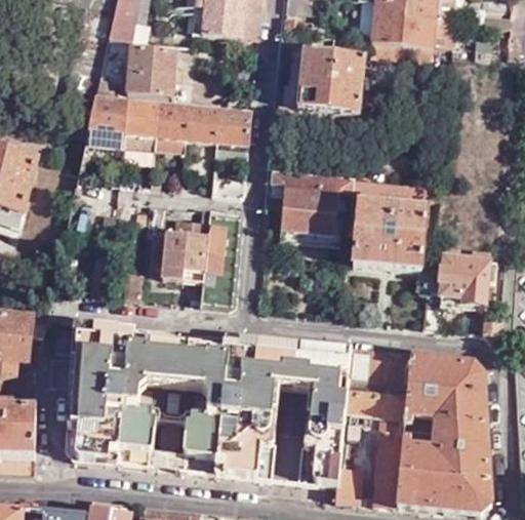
[(70,0),(85,3),(58,130),(86,137),(95,95),(98,79),(108,38),(115,0),(0,0),(0,4),(11,7),(12,0),(70,0)]
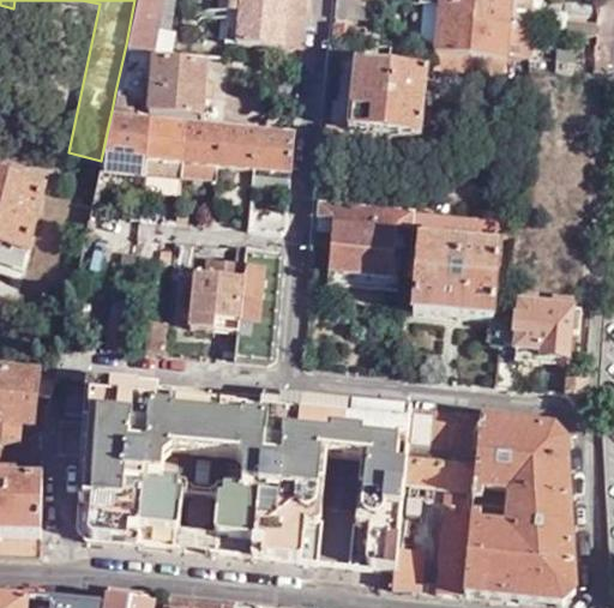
[(134,0),(126,44),(173,49),(175,28),(160,26),(163,0),(134,0)]
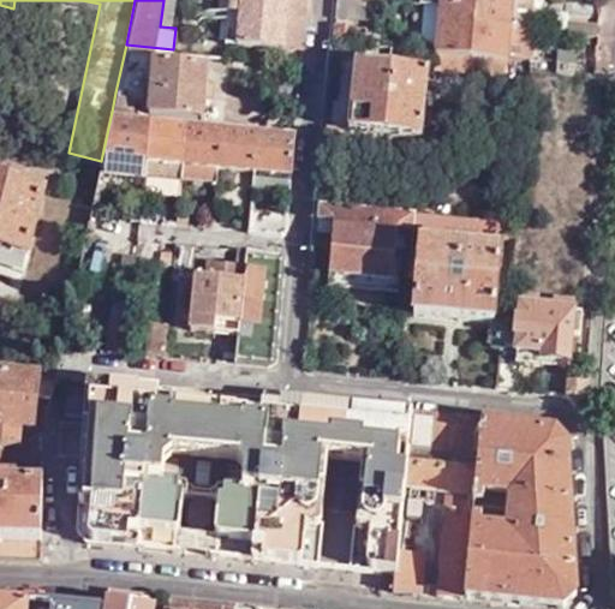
[(302,42),(305,0),(239,0),(236,41),(286,47),(302,42)]
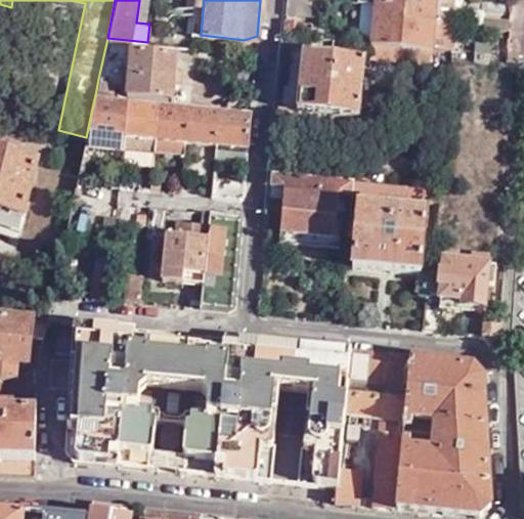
[(286,0),(285,12),(317,15),(317,10),(329,10),(330,0),(286,0)]
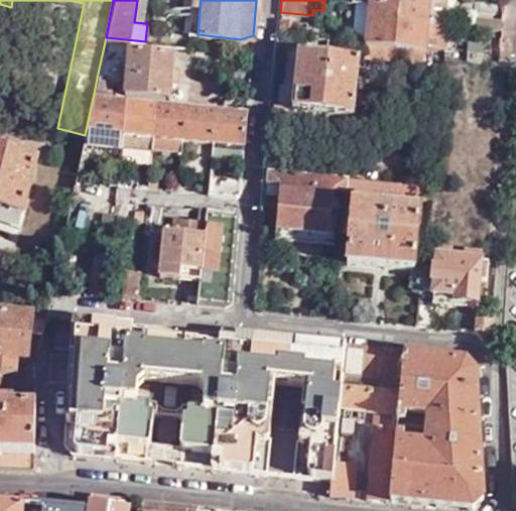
[(356,0),(346,0),(345,10),(354,11),(352,39),(365,41),(372,42),(394,44),(398,4),(356,0)]
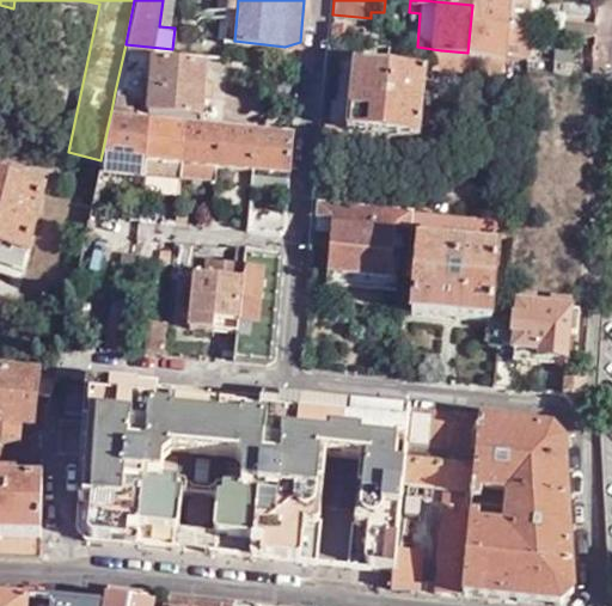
[(472,0),(472,5),(467,53),(503,56),(525,57),(527,57),(530,30),(526,29),(528,0),(472,0)]
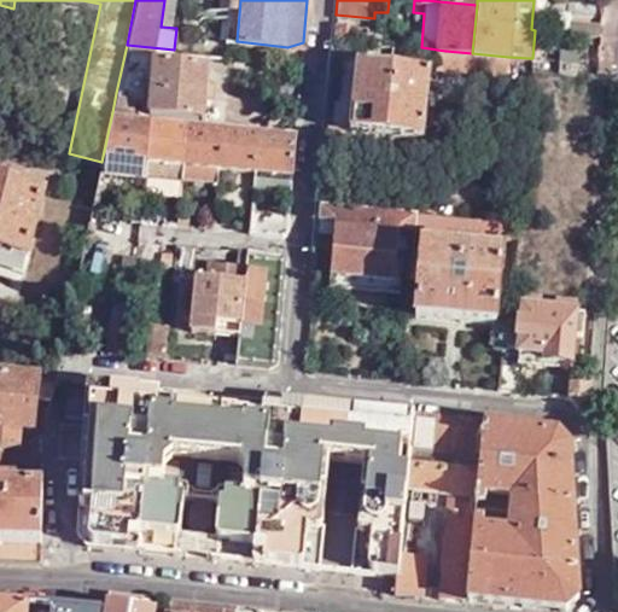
[(367,25),(334,23),(334,38),(380,42),(380,34),(367,33),(367,25)]
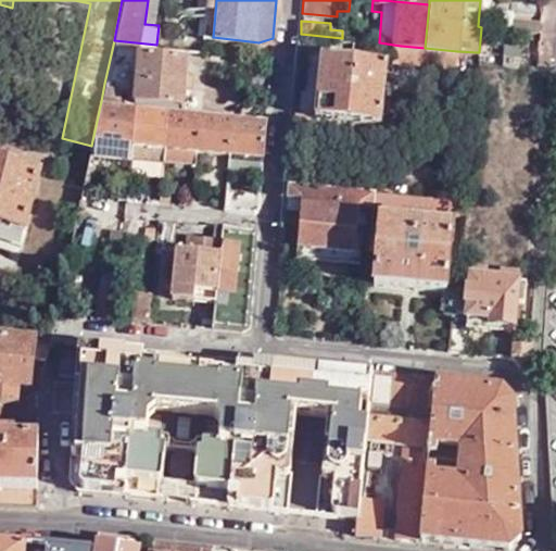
[(456,65),(457,51),(425,48),(401,46),(393,45),(392,60),(456,65)]
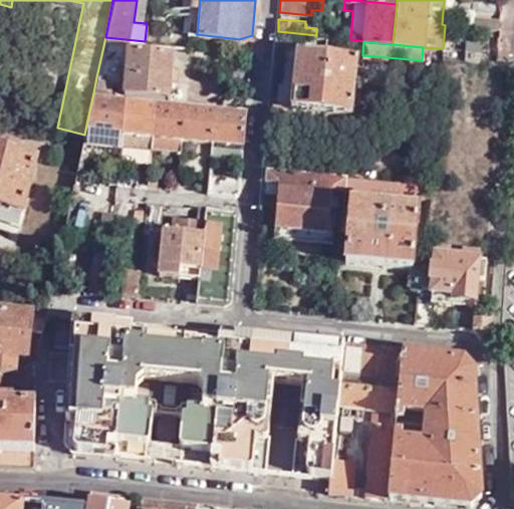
[(464,50),(479,52),(480,41),(465,41),(464,50)]
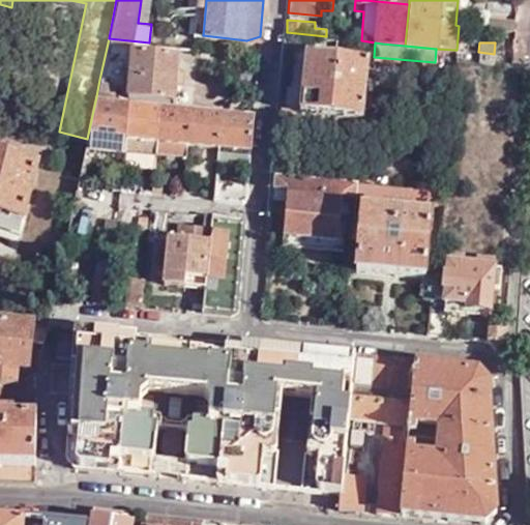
[(285,44),(284,56),(306,57),(302,111),(364,117),(370,60),(314,54),(314,46),(285,44)]
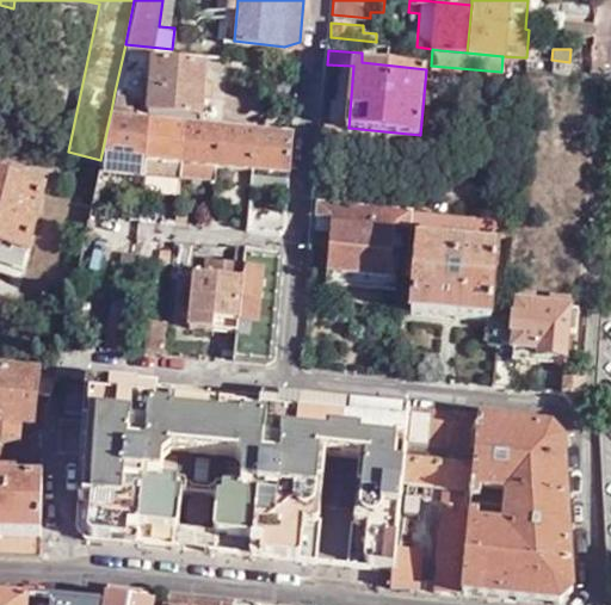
[(207,60),(155,55),(152,76),(146,75),(146,88),(150,90),(148,110),(203,116),(207,60)]
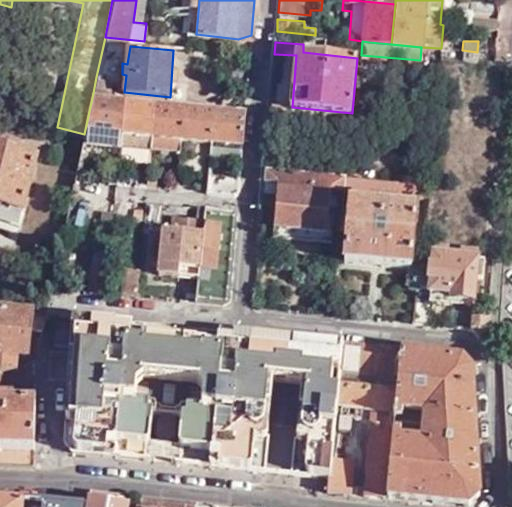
[(477,62),(477,52),(462,50),(462,61),(477,62)]
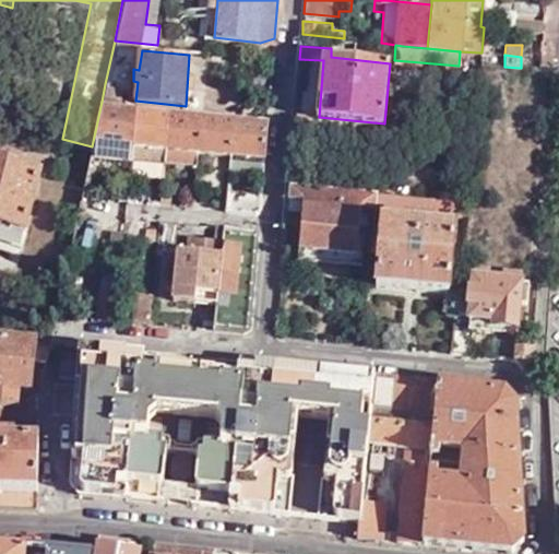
[(105,84),(102,102),(119,104),(121,87),(105,84)]
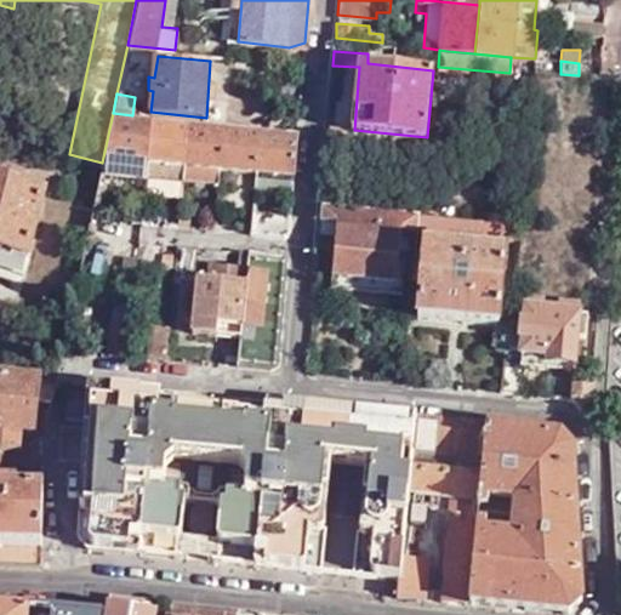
[(102,163),(100,172),(144,178),(147,159),(151,118),(132,115),(113,113),(102,163)]
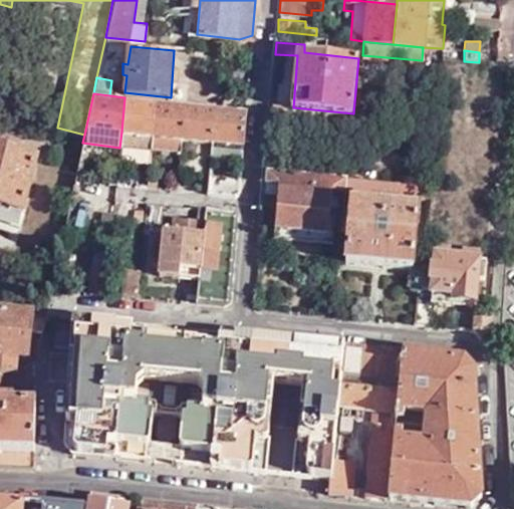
[(124,97),(121,132),(152,135),(154,100),(124,97)]
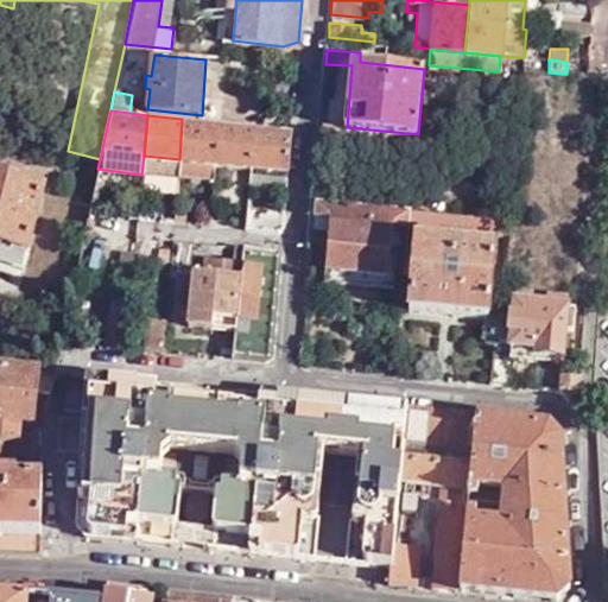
[(182,119),(179,159),(178,173),(213,178),(214,163),(216,122),(182,119)]
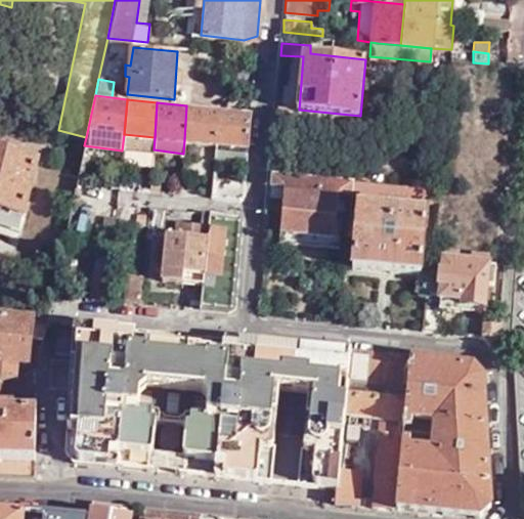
[(216,143),(220,110),(186,105),(184,140),(216,143)]
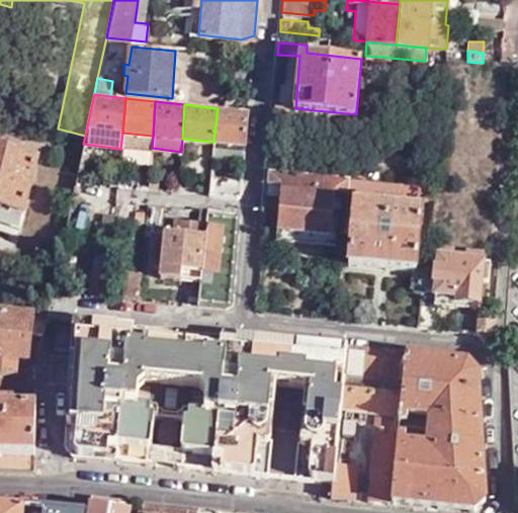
[(273,105),(272,121),(282,121),(283,106),(273,105)]
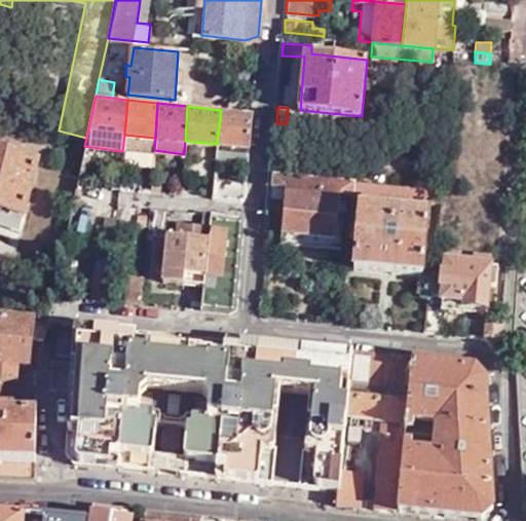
[(248,160),(252,113),(221,110),(217,144),(215,157),(248,160)]
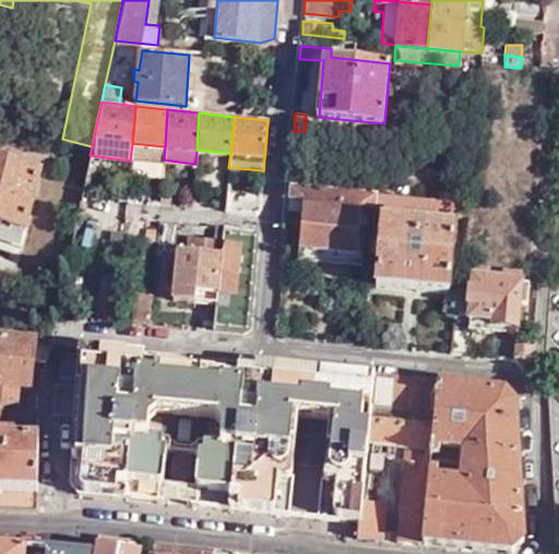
[(37,171),(0,160),(0,239),(19,245),(37,171)]
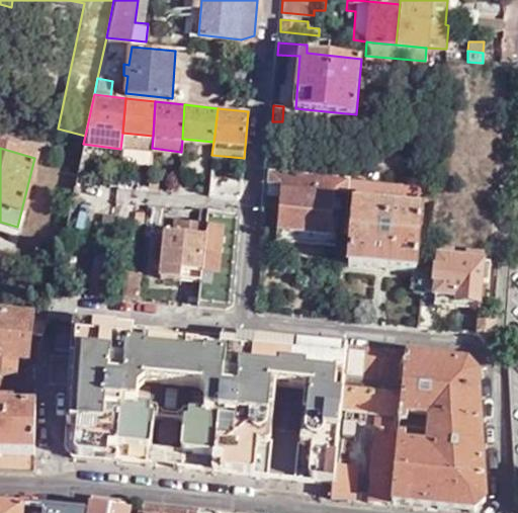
[(316,174),(338,176),(339,161),(317,159),(316,174)]
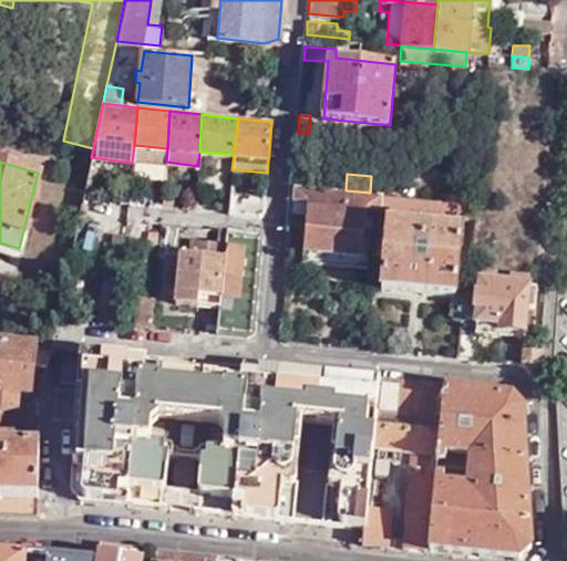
[(372,208),(381,208),(381,207),(382,195),(370,193),(346,190),(294,186),(292,199),(313,201),(312,215),(308,262),(367,268),(372,208)]
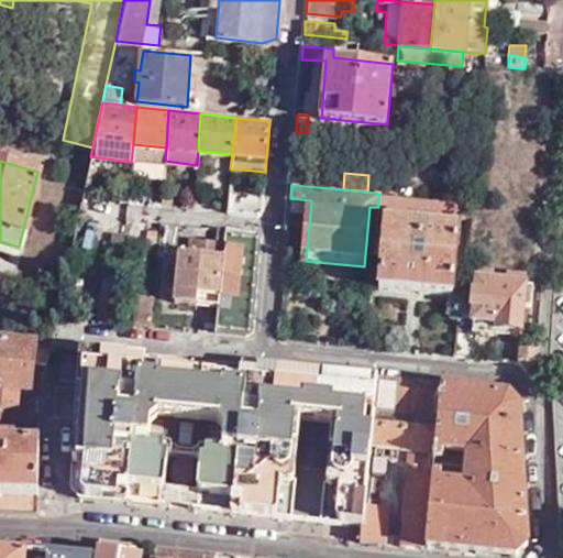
[(262,207),(263,193),(229,189),(225,209),(257,212),(262,207)]
